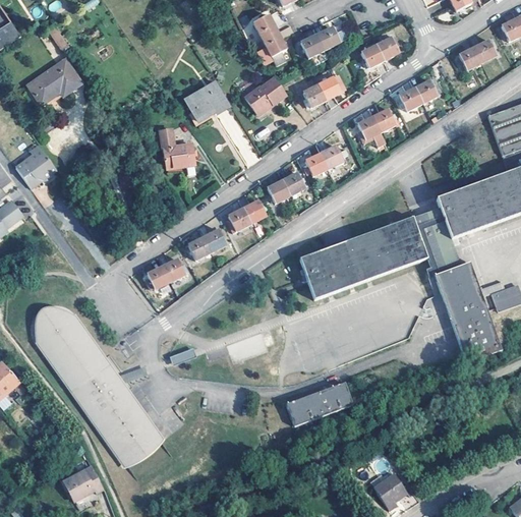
[(470,1),(469,0),(451,0),(456,9),(470,1)]
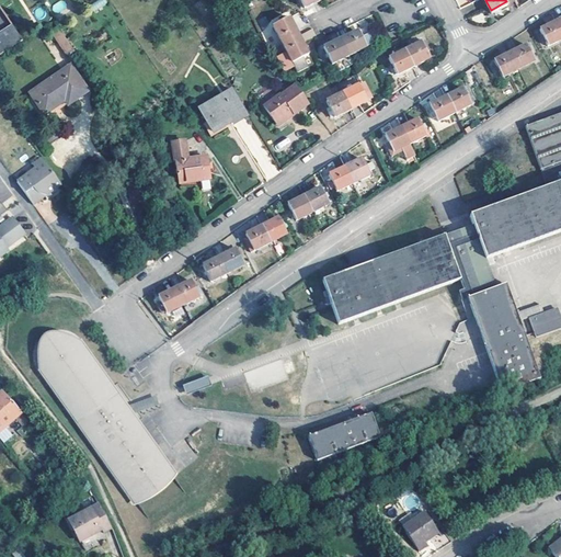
[(272,21),(282,41),(298,33),(288,13),(272,21)]
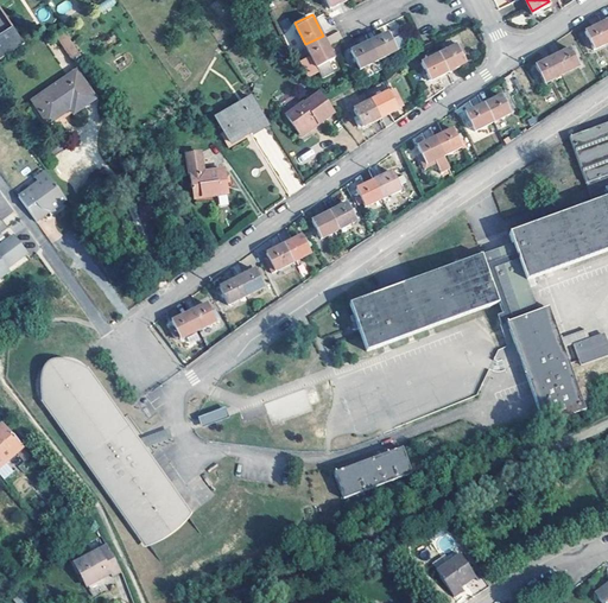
[(416,36),(407,19),(390,29),(393,36),(390,37),(394,46),(398,45),(416,36)]
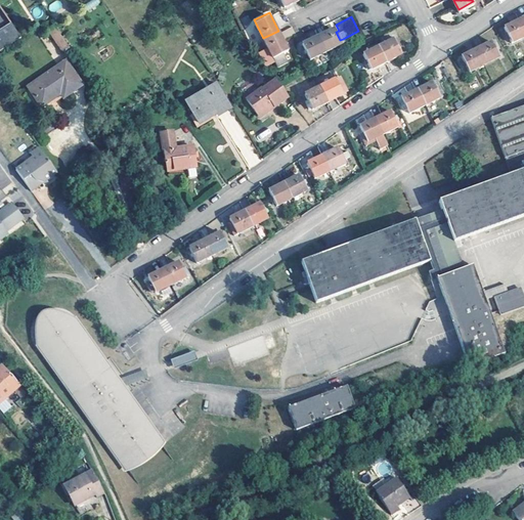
[(511,40),(523,33),(523,28),(518,16),(503,24),(511,40)]
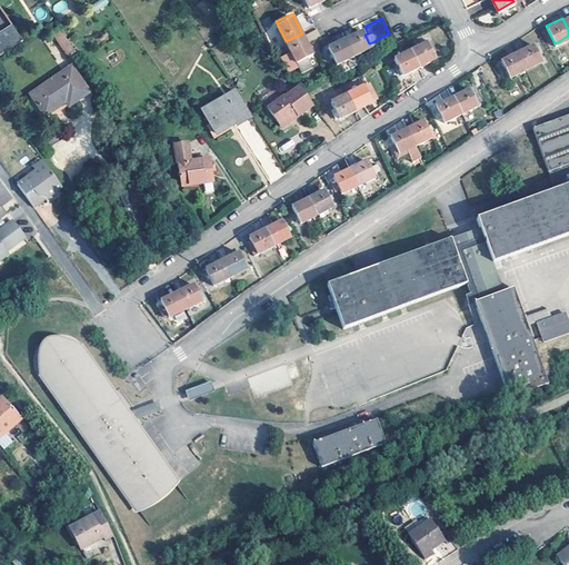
[(0,51),(22,38),(11,21),(0,29),(0,51)]
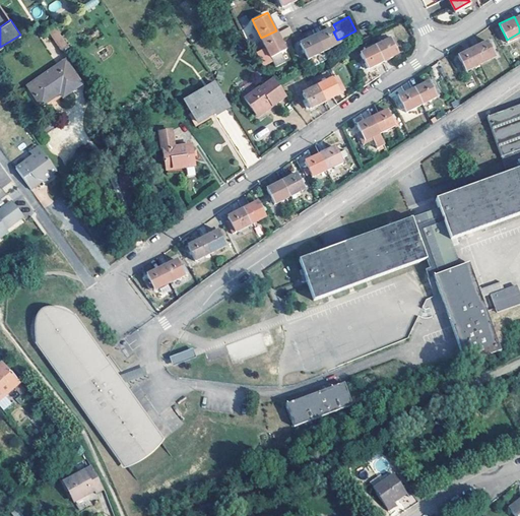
[(68,45),(53,21),(46,25),(62,49),(68,45)]
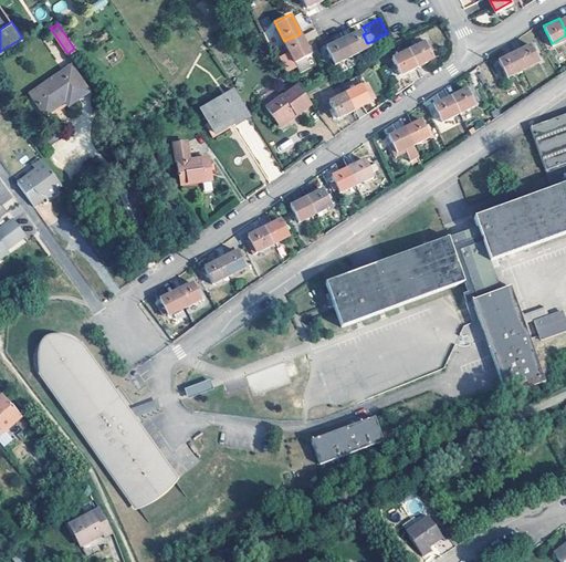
[(318,33),(315,25),(301,33),(304,40),(318,33)]
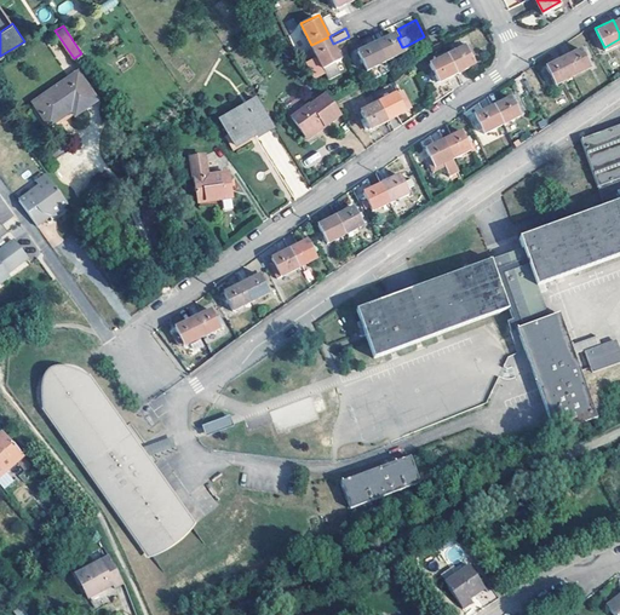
[(375,40),(384,58),(402,49),(402,47),(397,38),(394,30),(375,40)]
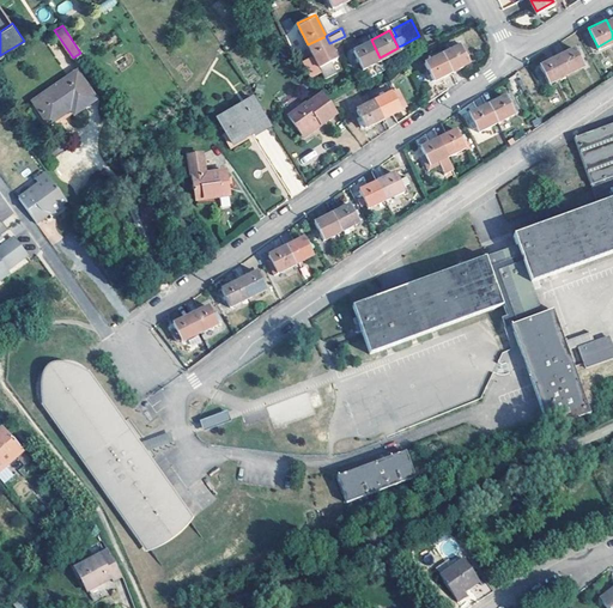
[(326,36),(308,44),(293,52),(308,71),(319,65),(323,74),(340,66),(335,56),(329,43),(326,36)]
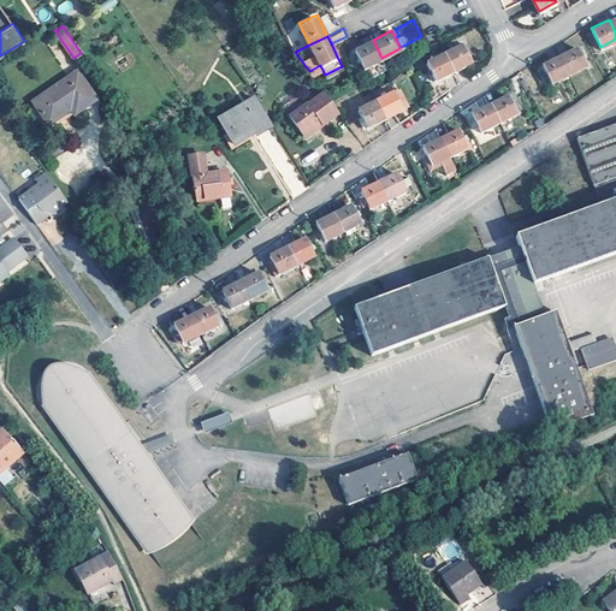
[(381,58),(373,40),(355,48),(363,67),(381,58)]
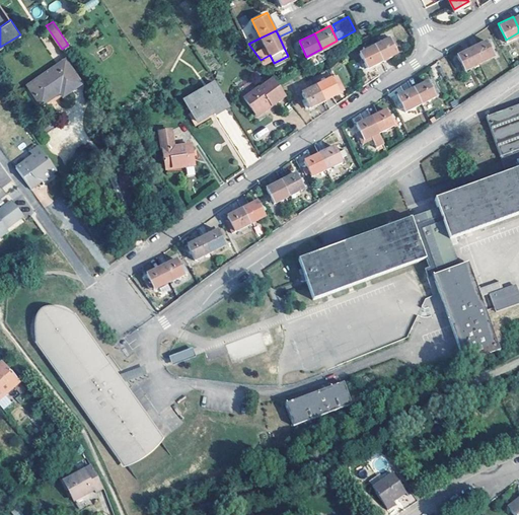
[(374,44),(381,58),(396,51),(393,45),(396,44),(391,34),(374,44)]
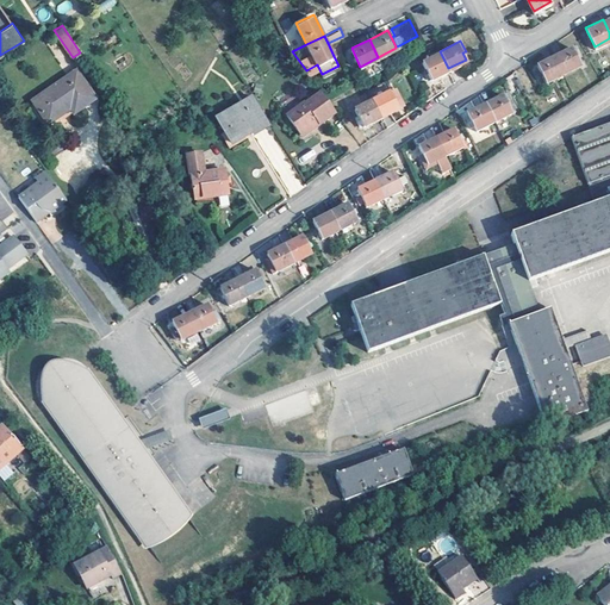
[(571,44),(553,54),(562,72),(580,62),(571,44)]
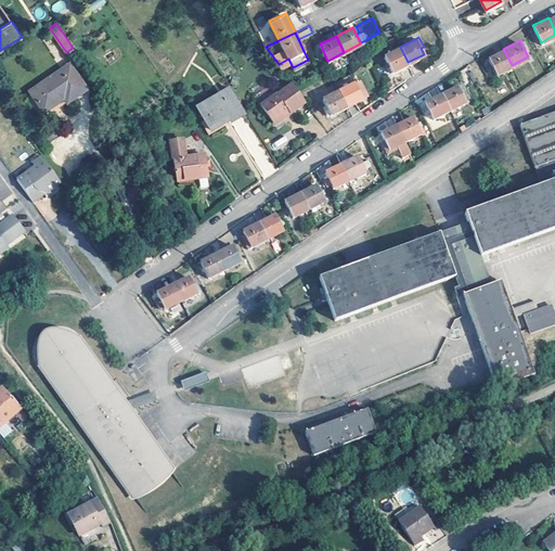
[(391,71),(408,62),(400,47),(384,54),(391,71)]
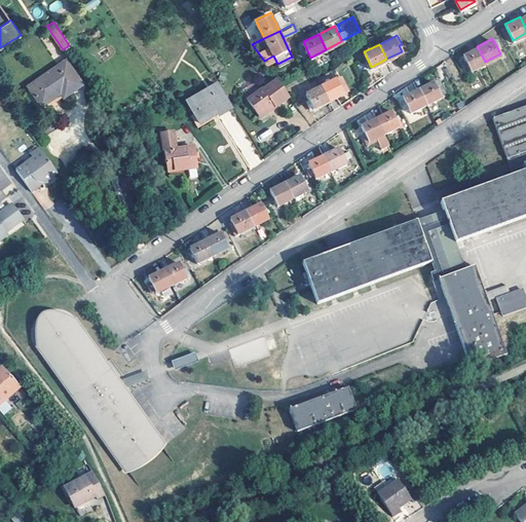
[(470,70),(485,62),(477,46),(462,54),(470,70)]
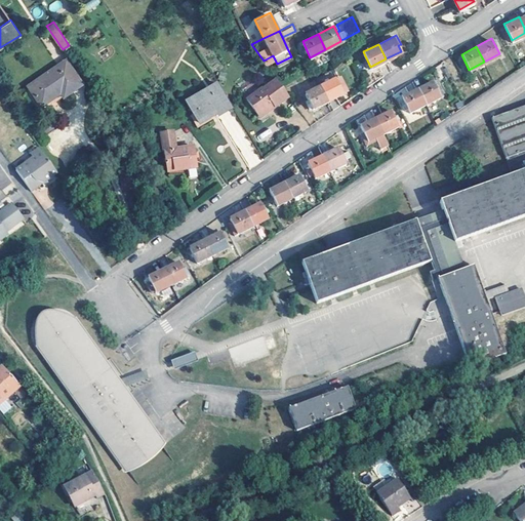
[(81,82),(67,58),(28,85),(41,104),(65,88),(68,92),(81,82)]
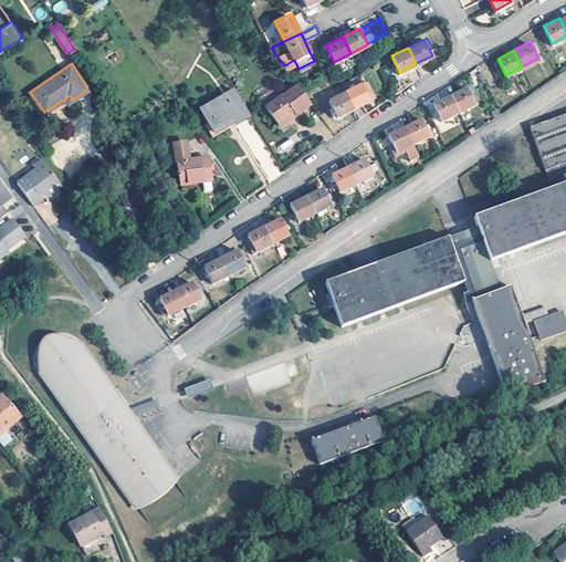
[(345,91),(353,107),(369,99),(366,93),(370,91),(365,81),(345,91)]
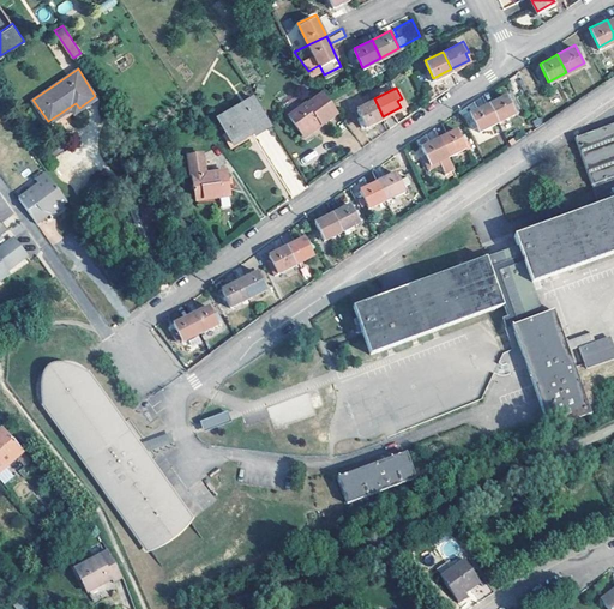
[(327,96),(321,89),(307,98),(306,97),(288,110),(302,130),(319,116),(323,120),(337,109),(327,96)]
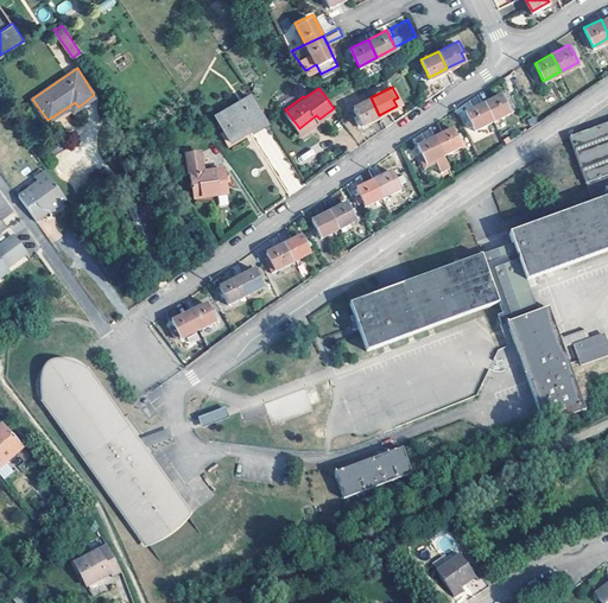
[(267,119),(252,91),(215,113),(229,137),(249,126),(251,128),(267,119)]
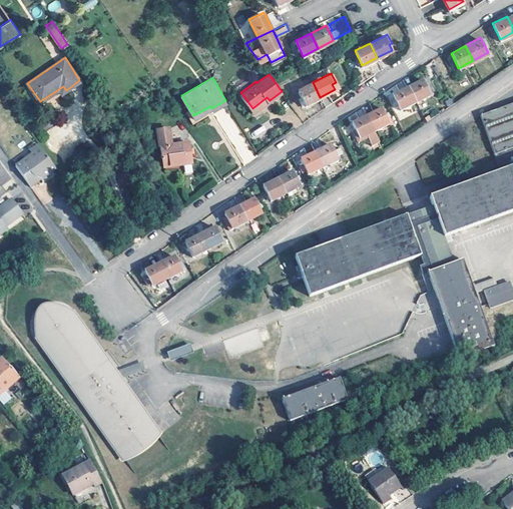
[(408,85),(416,100),(435,91),(430,81),(425,83),(423,77),(408,85)]
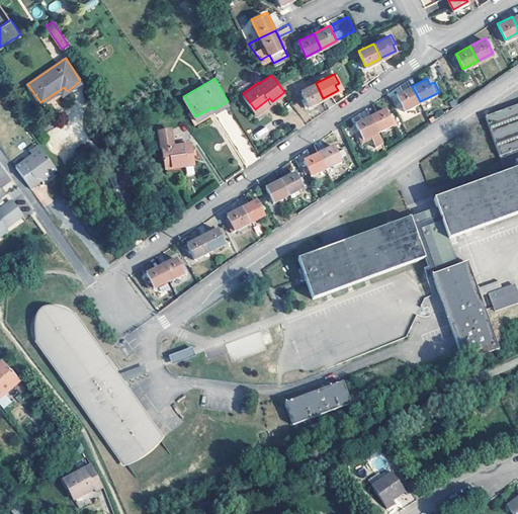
[(308,106),(323,98),(316,83),(299,90),(304,98),(301,99),(305,104),(307,104),(308,106)]
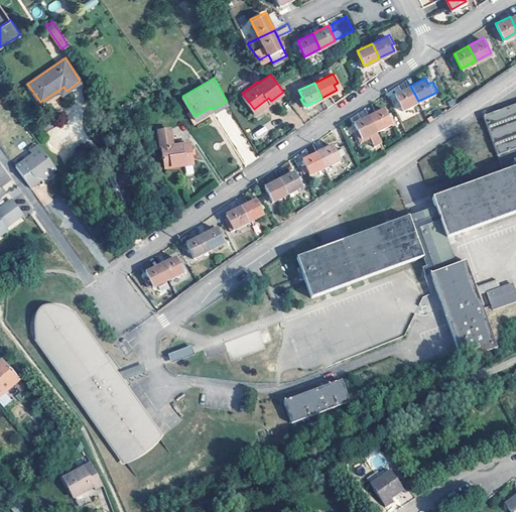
[(418,101),(410,86),(395,93),(402,109),(418,101)]
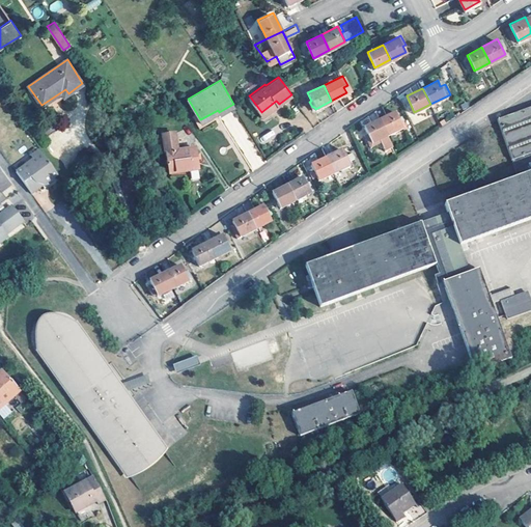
[(279,104),(276,101),(261,112),(262,115),(279,104)]
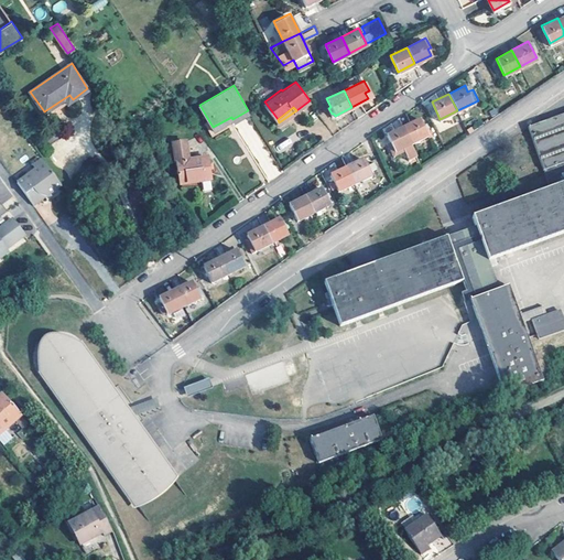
[(322,279),(338,323),(462,278),(457,268),(486,258),(563,228),(563,109),(527,124),(549,185),(470,214),(474,224),(322,279)]
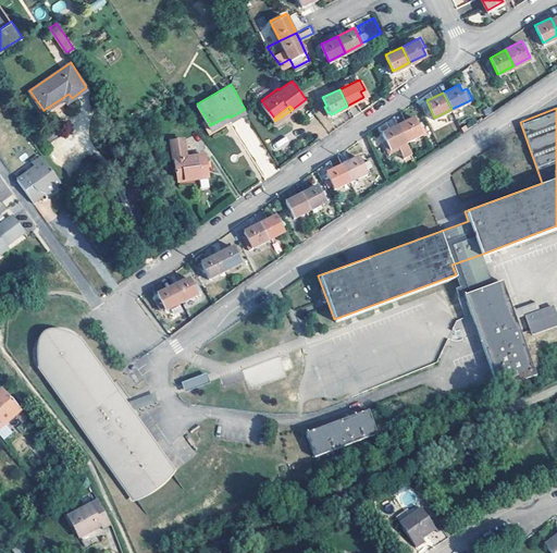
[(415,114),(398,123),(407,140),(422,132),(415,114)]
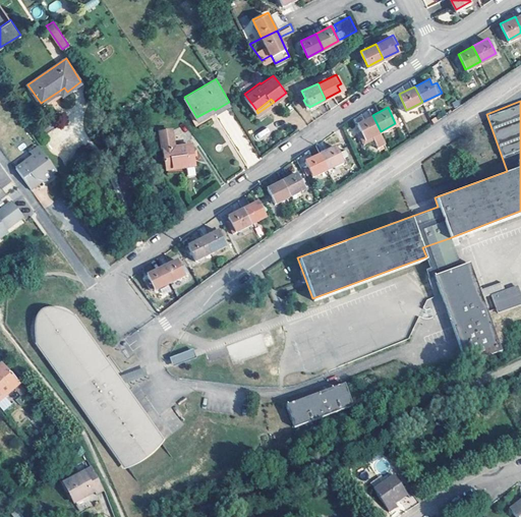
[(381,131),(372,115),(357,122),(359,128),(364,138),(381,131)]
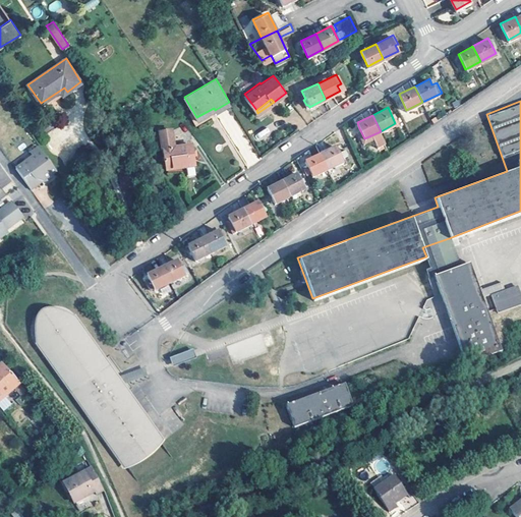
[(174,145),(171,127),(156,130),(159,146),(162,146),(163,158),(165,158),(166,167),(194,163),(191,141),(174,145)]
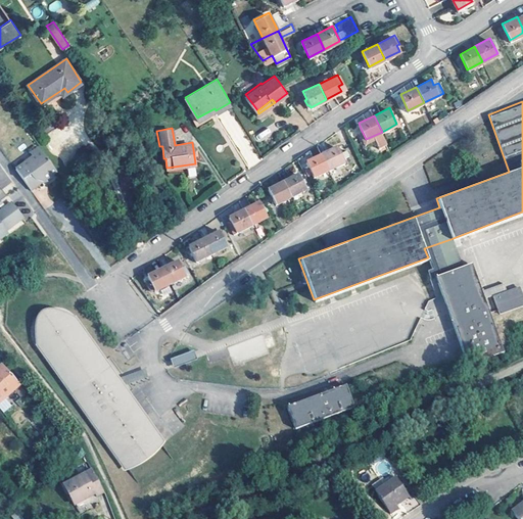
[(366,139),(361,129),(359,130),(365,143),(375,138),(379,145),(386,141),(382,132),(366,139)]
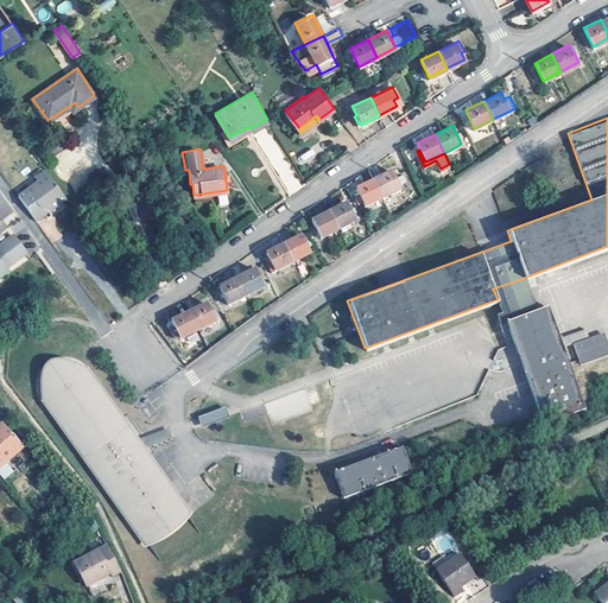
[(67,197),(46,169),(37,175),(39,179),(19,194),(37,219),(45,213),(44,211),(49,208),(50,209),(67,197)]
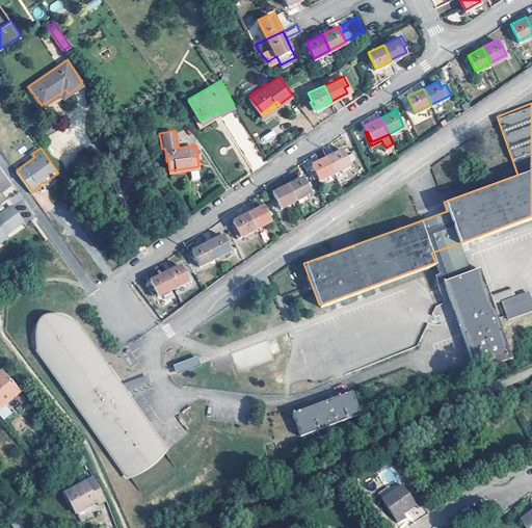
[(326,155),(334,170),(350,163),(348,159),(355,157),(353,151),(349,153),(347,149),(344,151),(342,148),(326,155)]
